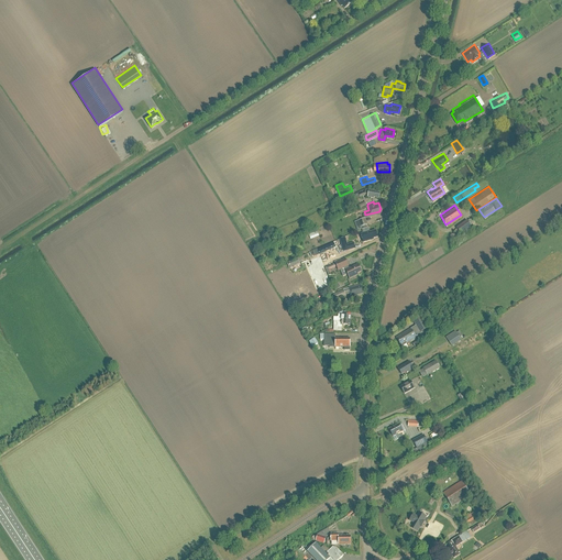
[(364,216),(353,219),(356,228),(361,227),(360,224),(366,222),(364,216)]
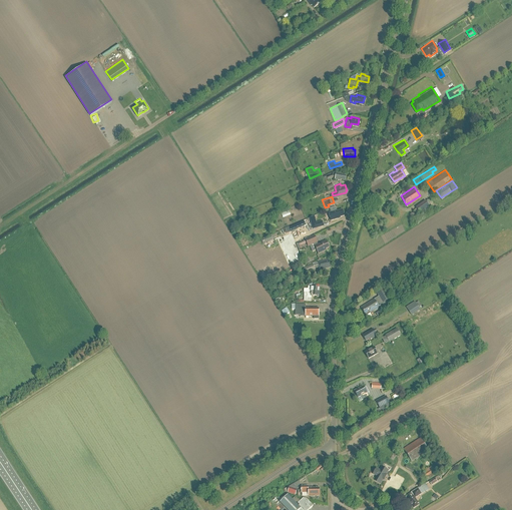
[(430,206),(428,203),(432,200),(429,196),(413,207),(416,211),(418,209),(420,213),(430,206)]
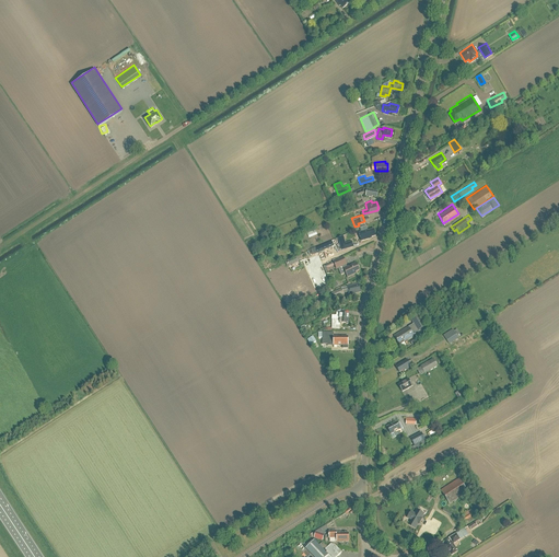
[(374,233),(373,227),(367,229),(367,228),(365,227),(364,225),(363,227),(362,228),(363,229),(358,230),(360,239),(370,235),(374,233)]
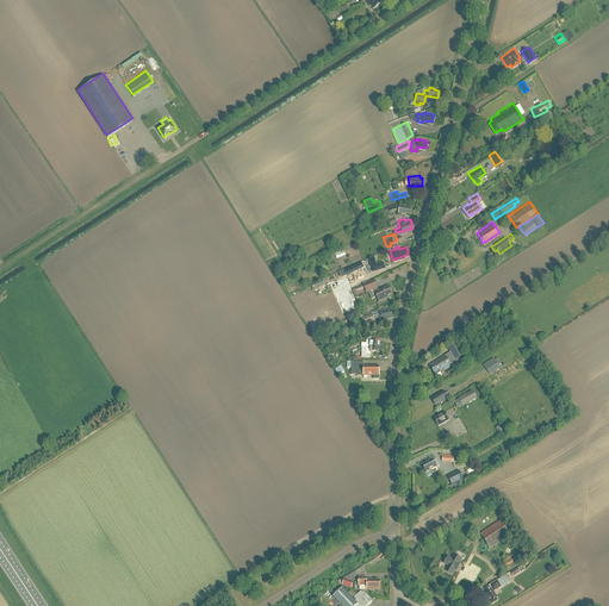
[(376,262),(373,255),(366,257),(371,270),(384,267),(381,260),(376,262)]
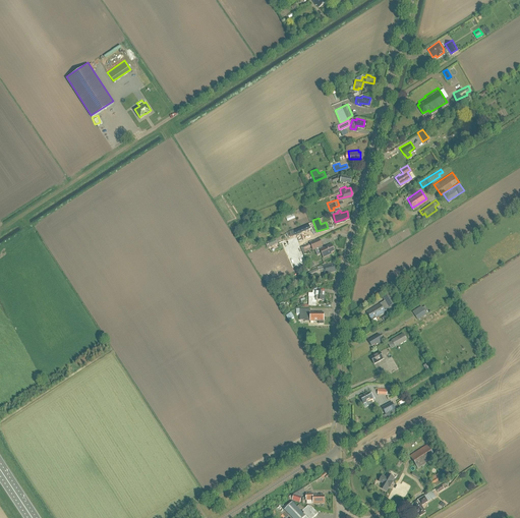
[(290,234),(309,227),(307,222),(288,229),(290,234)]
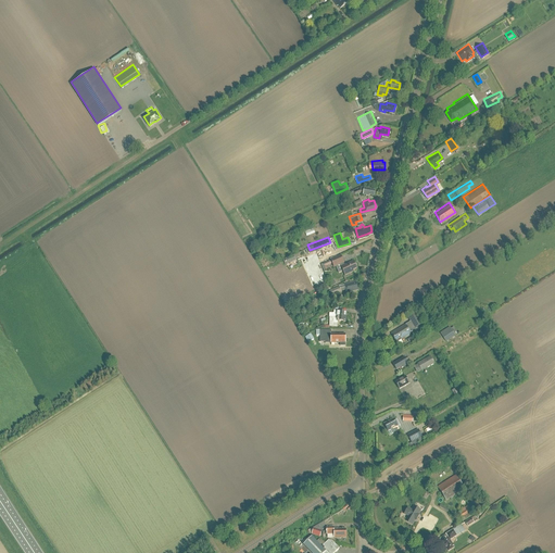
[(292,253),(284,258),(286,263),(294,259),(292,253)]
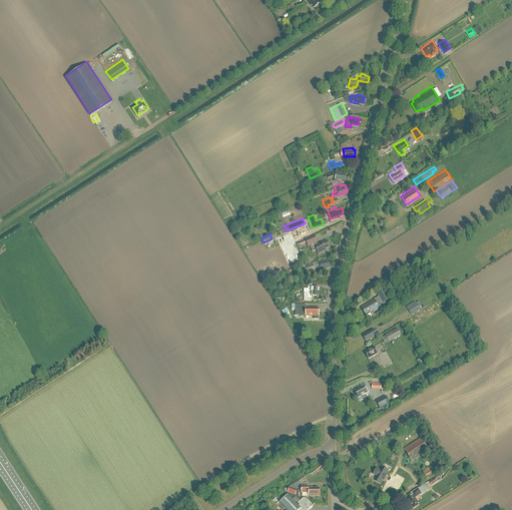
[(325,246),(328,245),(325,238),(317,242),(316,239),(314,233),(304,237),(307,243),(313,241),(318,251),(326,248),(325,246)]
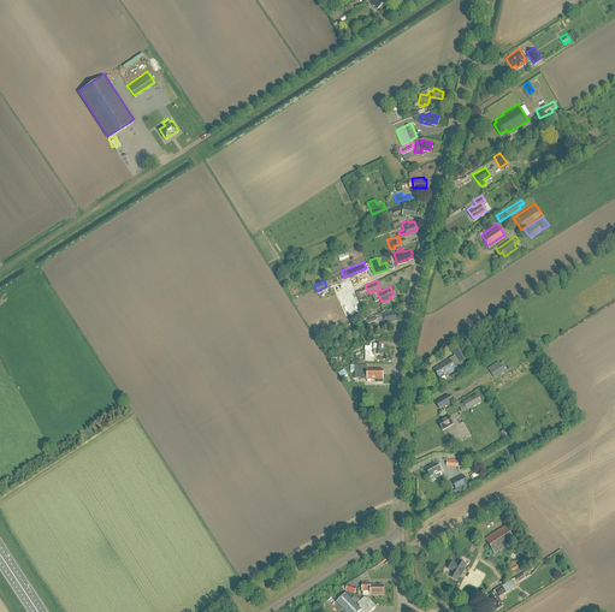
[(365,285),(354,290),(358,297),(362,296),(360,292),(367,290),(365,285)]
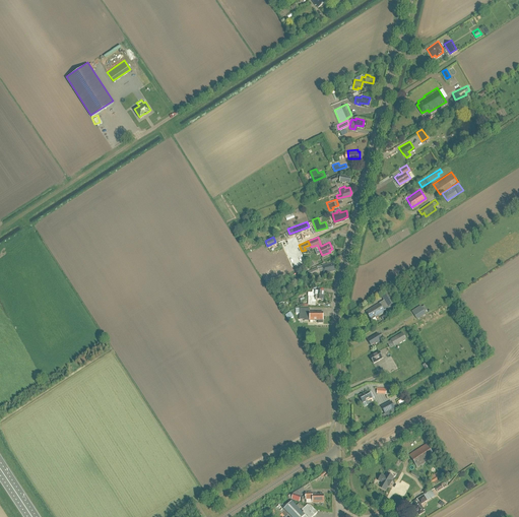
[(334,269),(332,261),(321,263),(321,264),(316,265),(307,269),(309,274),(318,270),(318,269),(322,268),(323,271),(334,269)]
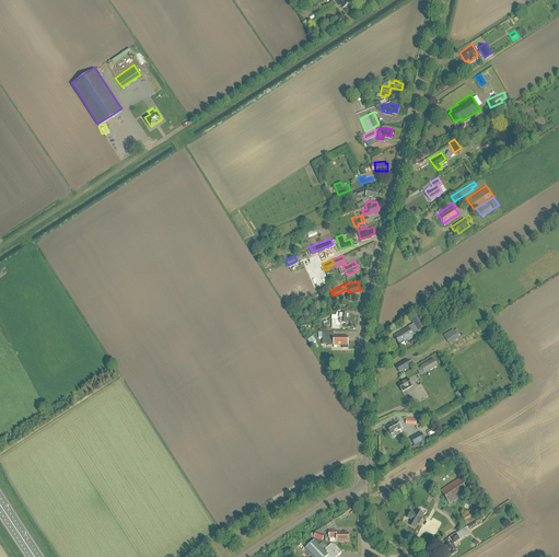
[(418,311),(409,316),(416,327),(424,323),(418,311)]
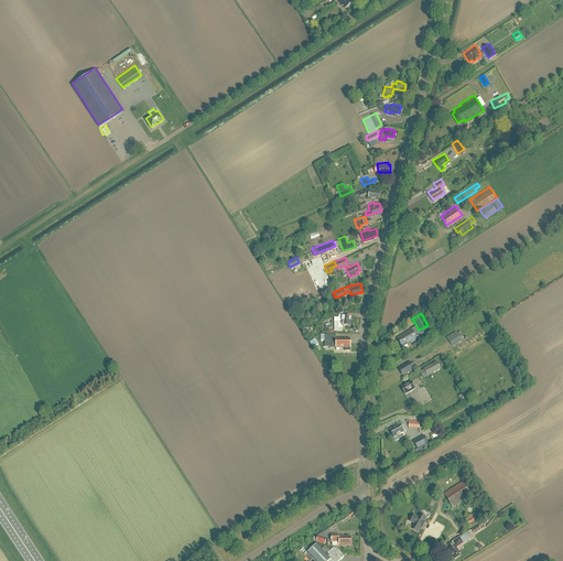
[(333,323),(333,328),(340,330),(342,323),(349,324),(350,319),(338,317),(338,319),(334,319),(333,323)]
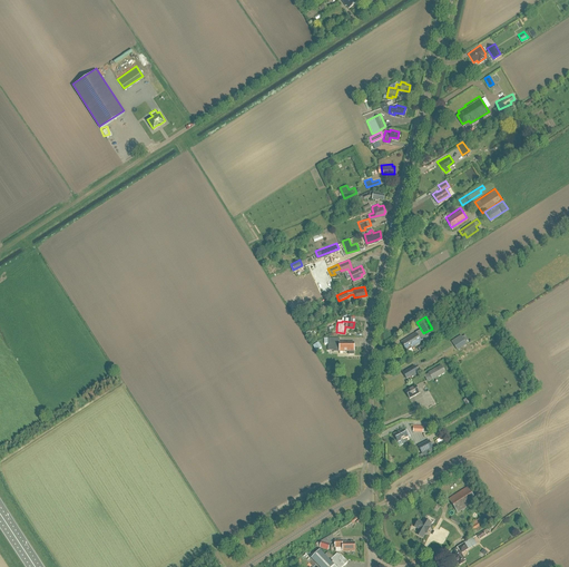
[(414,330),(400,340),(405,349),(408,348),(410,345),(420,339),(414,330)]
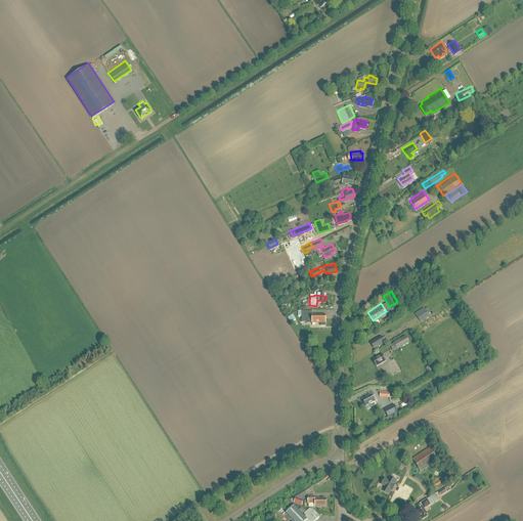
[(422,313),(417,316),(419,319),(428,313),(423,306),(419,309),(422,313)]
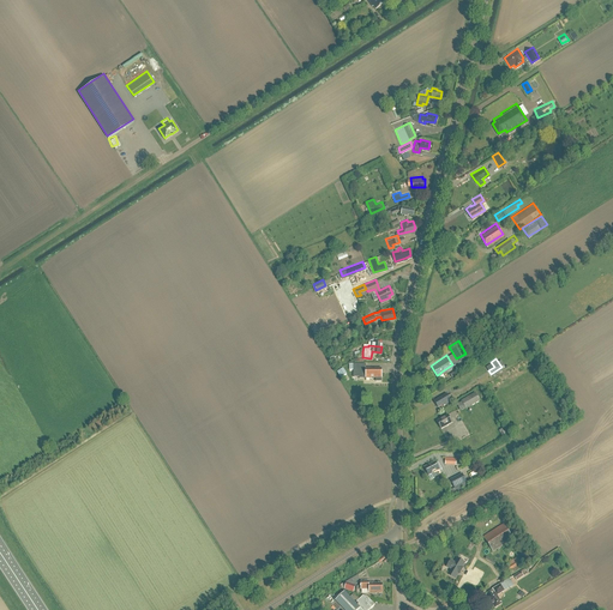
[(365,374),(365,375),(373,375),(374,375),(374,379),(379,379),(379,375),(380,375),(380,366),(365,366),(365,361),(352,361),(352,362),(352,367),(352,374),(365,374)]
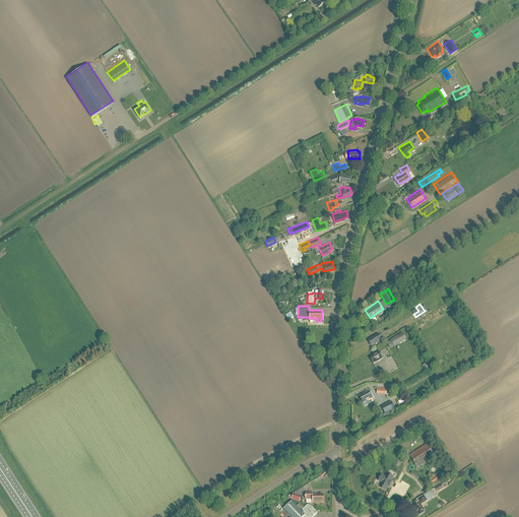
[(289,310),(284,313),(287,318),(293,315),(289,310)]
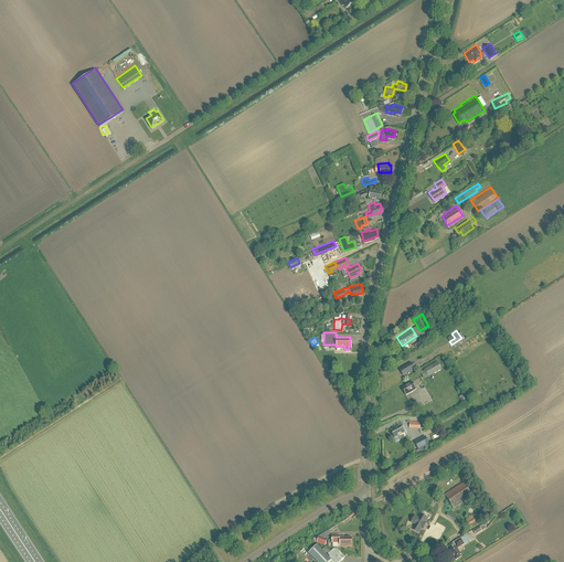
[(410,360),(397,367),(402,373),(406,371),(416,366),(414,360),(411,362),(410,360)]
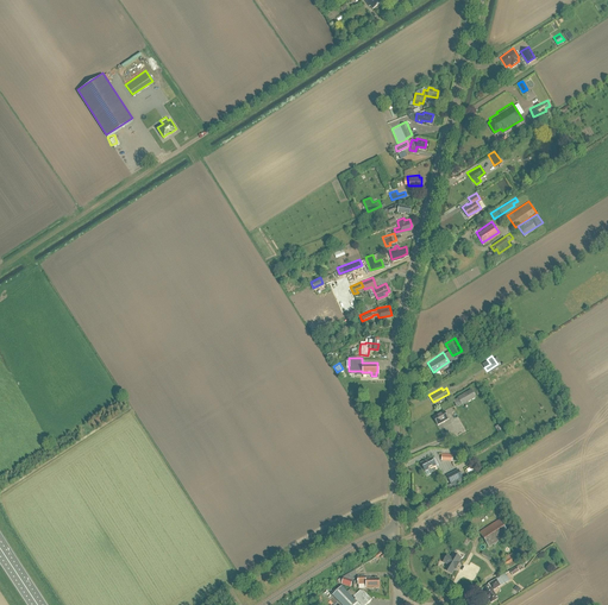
[(470,388),(457,395),(461,403),(475,395),(470,388)]
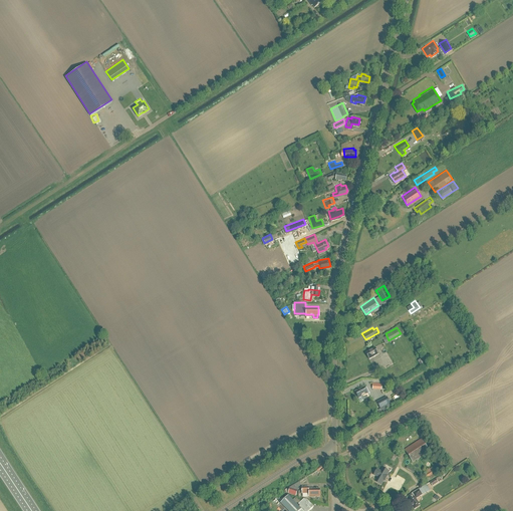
[(373,345),(364,350),(367,357),(377,351),(373,345)]
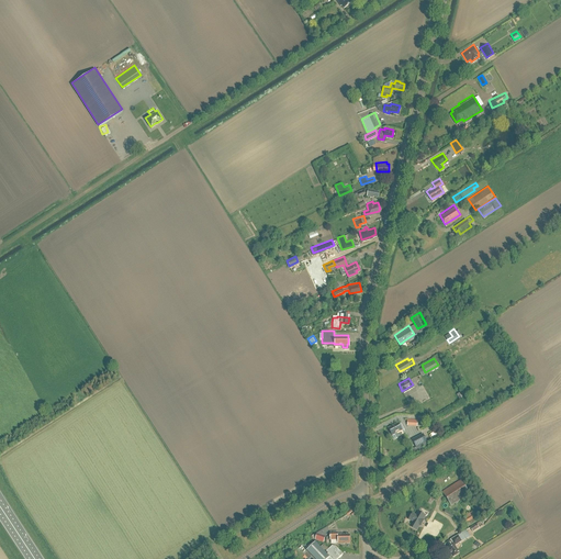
[(396,421),(386,426),(391,433),(401,428),(396,421)]
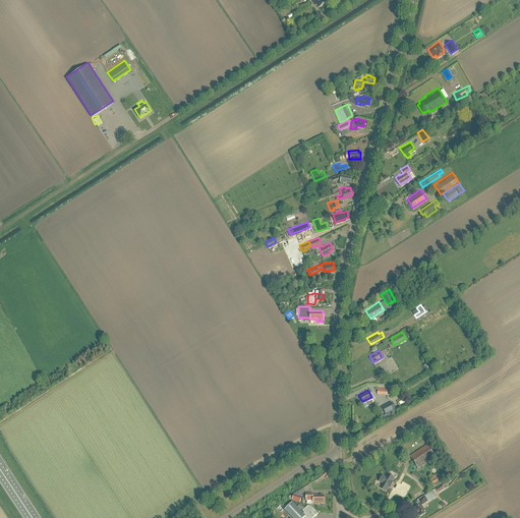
[(397,411),(391,400),(381,405),(385,412),(381,414),(383,418),(397,411)]
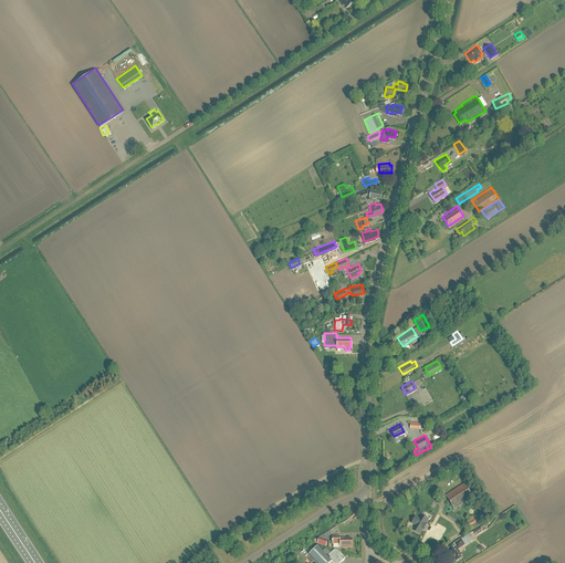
[(443,493),(453,508),(472,496),(462,481),(443,493)]
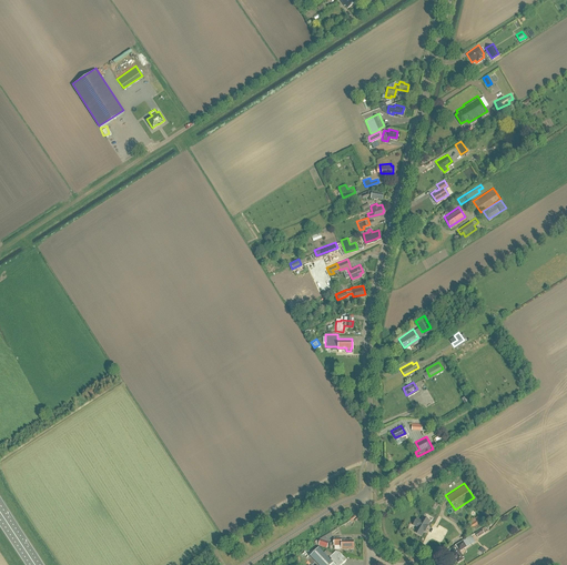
[(478,522),(481,520),(477,514),(468,520),(471,522),(467,523),(472,530),(479,524),(478,522)]
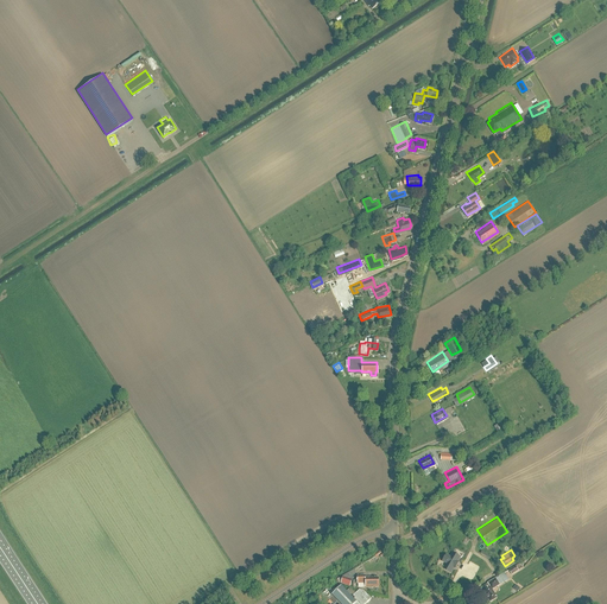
[(442,566),(449,570),(453,565),(454,566),(457,560),(456,559),(459,554),(451,551),(449,554),(446,552),(441,559),(444,560),(444,561),(442,566)]
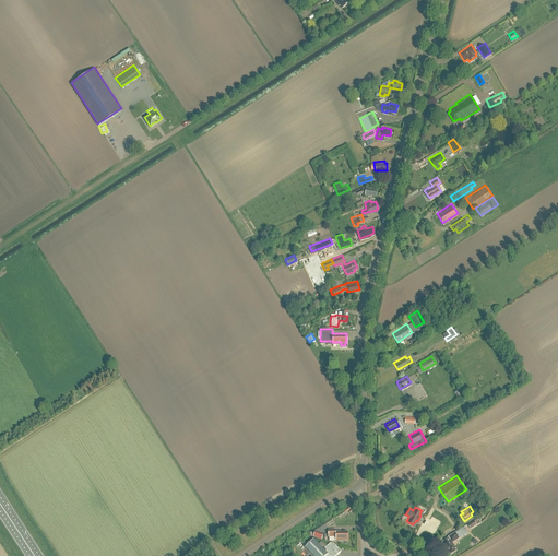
[(449,552),(455,547),(451,541),(466,531),(463,524),(448,534),(450,537),(443,542),(449,552)]
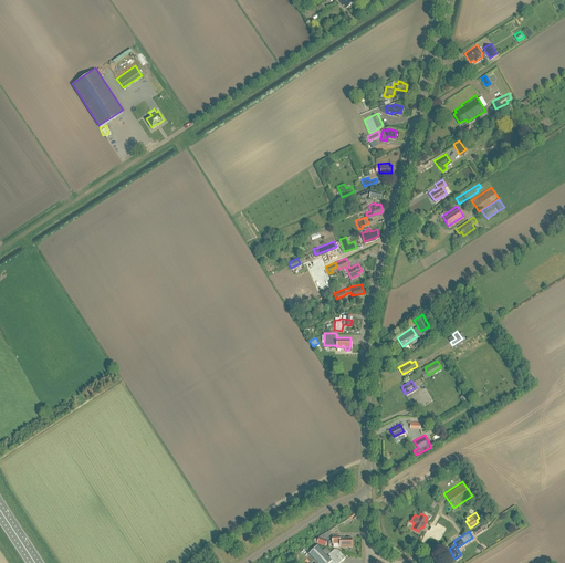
[(346,544),(351,544),(351,535),(338,535),(338,533),(331,533),(332,541),(338,541),(338,545),(346,545),(346,544)]
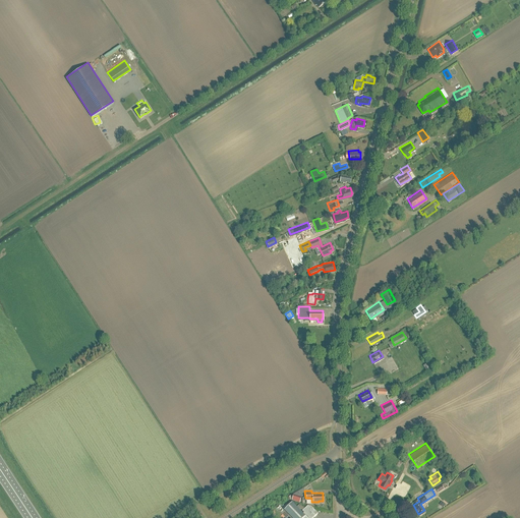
[(308,517),(316,511),(310,505),(306,504),(300,510),(291,500),(283,508),(292,517),(300,517),(301,517),(302,517),(308,517)]
